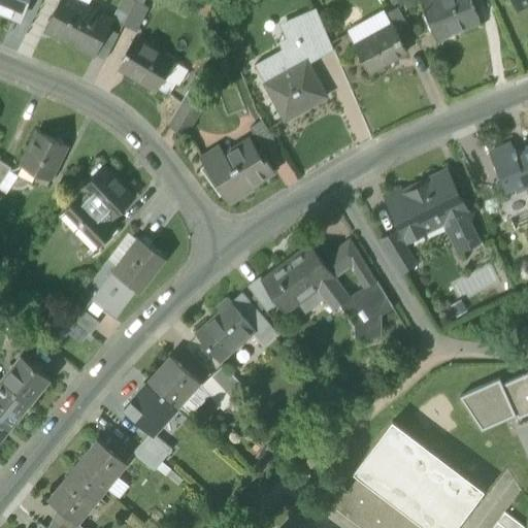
[(0,0),(0,10),(19,19),(26,0),(0,0)]
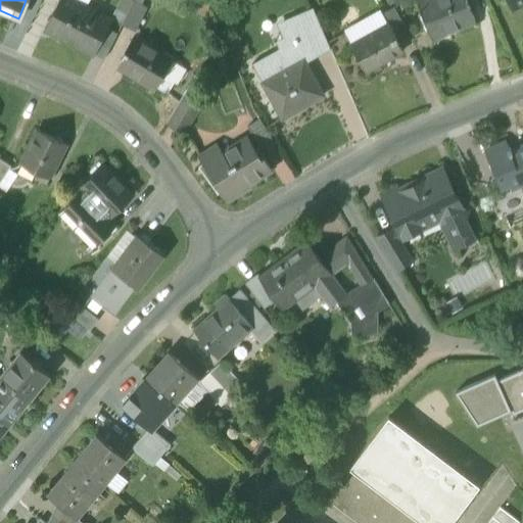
[(66,34),(80,41),(82,42),(96,13),(70,0),(60,0),(46,30),(63,39),(66,34)]
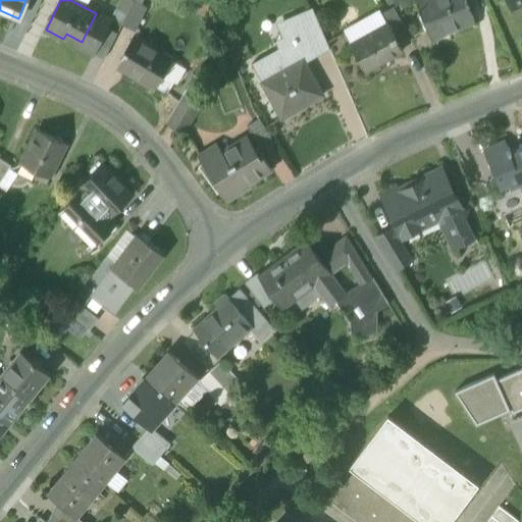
[(434,33),(434,35),(452,28),(452,27),(455,24),(457,30),(474,22),(465,0),(420,0),(416,2),(430,35),(434,33)]
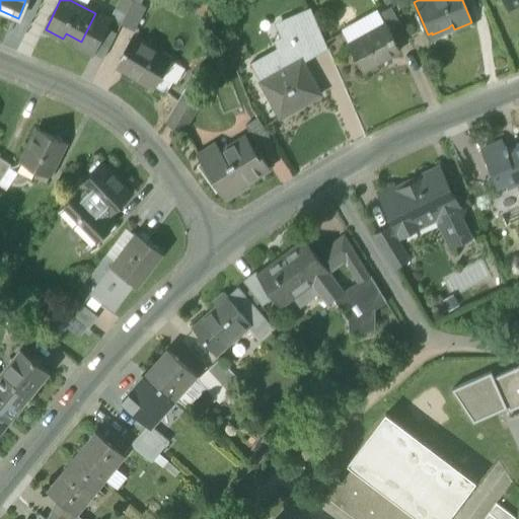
[(122,23),(135,29),(146,8),(133,1),(122,23)]
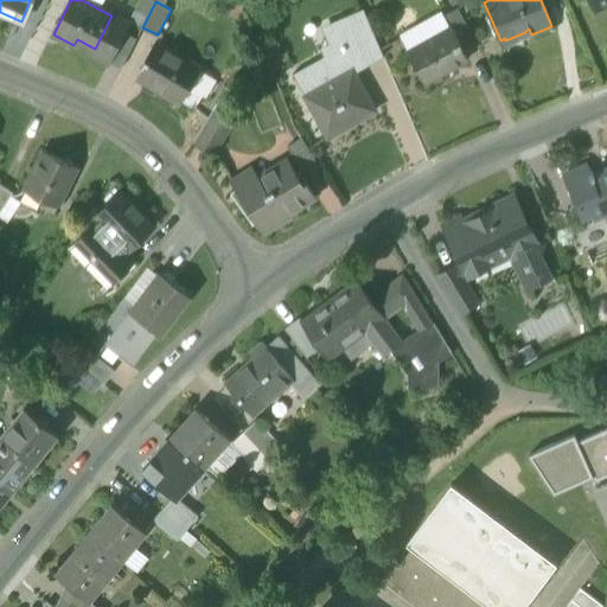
[(347,16),(369,63),(383,55),(363,10),(347,16)]
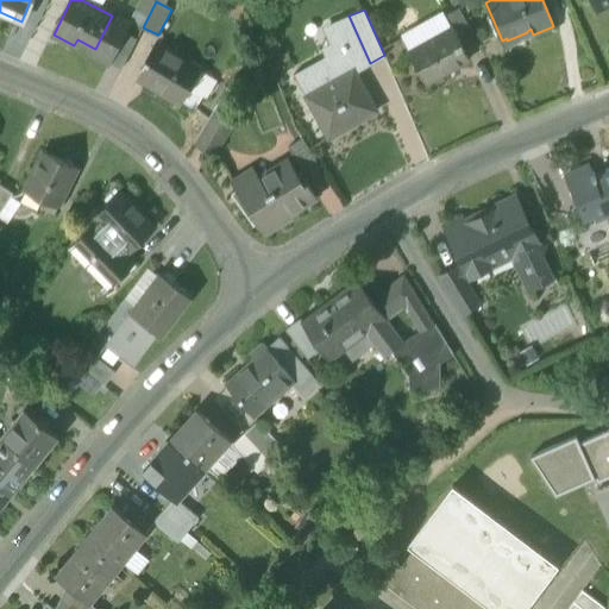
[(453,27),(463,44),(475,37),(459,11),(446,18),(452,27),(453,27)]
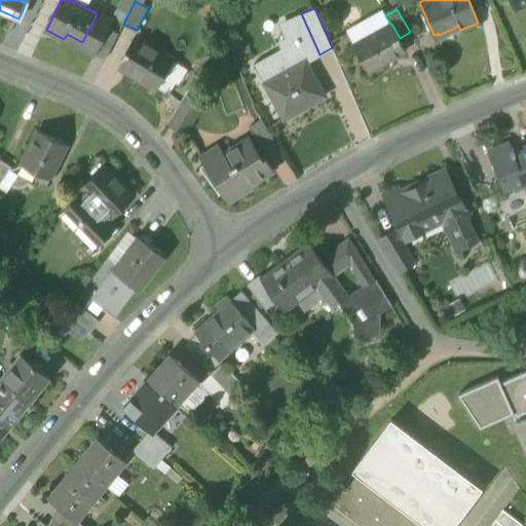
[(111,21),(97,13),(82,42),(80,41),(77,46),(94,54),(95,54),(107,29),(111,21)]
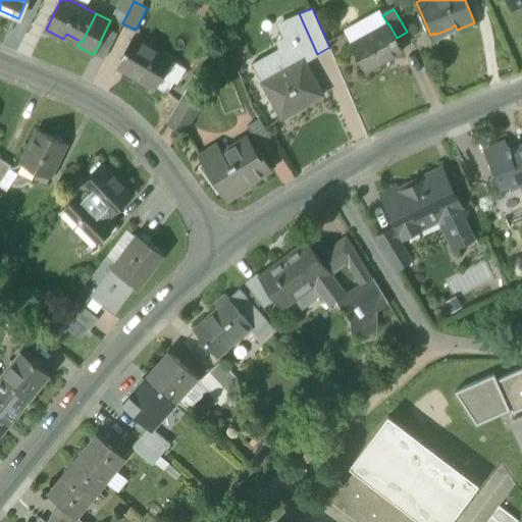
[(252,63),(262,83),(304,60),(304,61),(317,54),(299,13),(283,20),(293,41),(278,49),(252,63)]
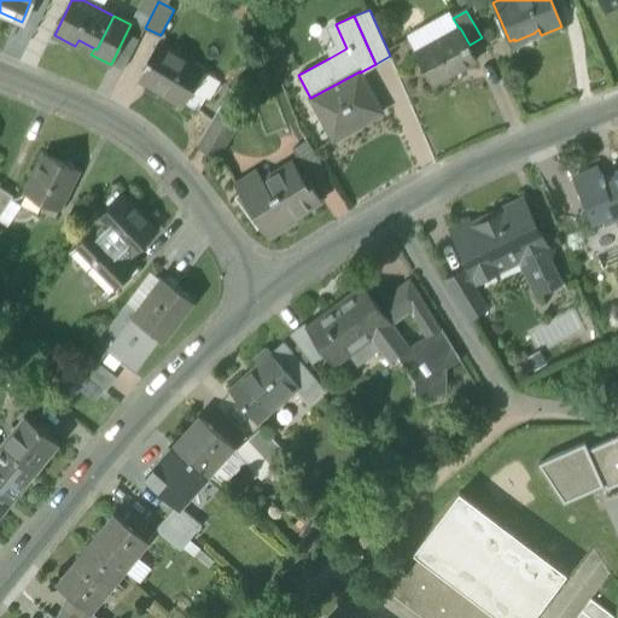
[(325,50),(330,58),(347,48),(336,24),(326,28),(334,45),(325,50)]
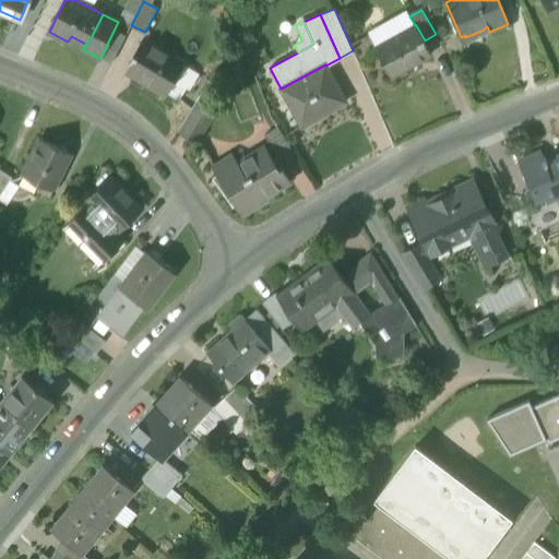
[(375,48),(391,78),(431,55),(425,43),(425,42),(425,40),(416,25),(415,25),(375,48)]
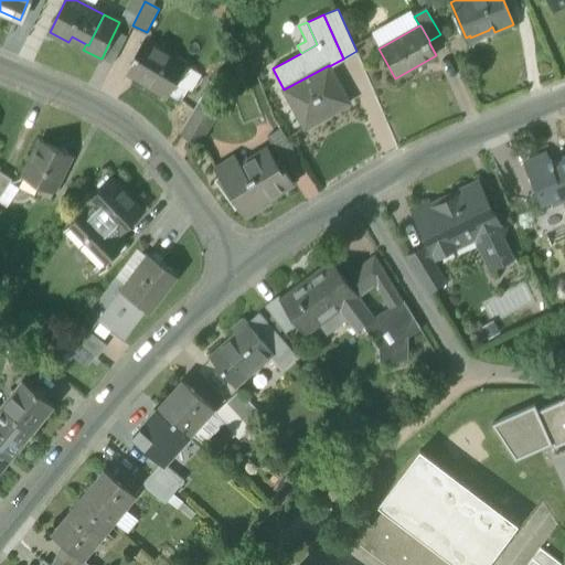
[(102,59),(113,64),(127,38),(115,31),(102,59)]
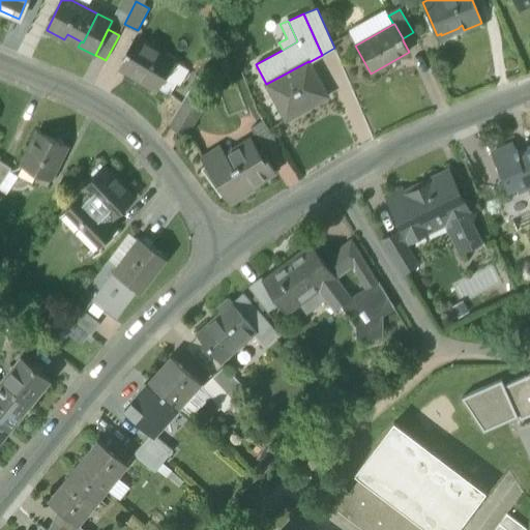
[(120,70),(157,92),(176,60),(137,37),(126,55),(128,57),(120,70)]
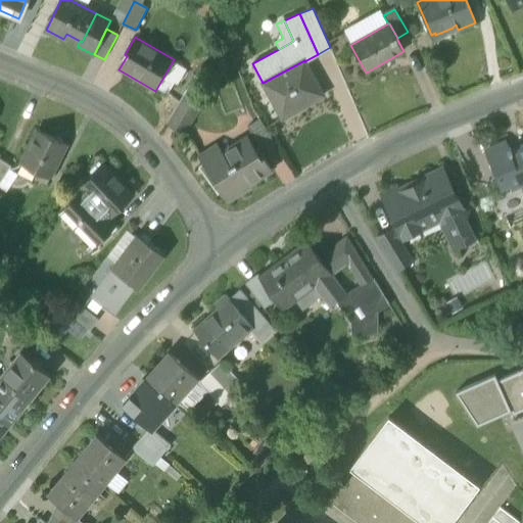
[(324,96),(304,61),(304,60),(263,83),(282,119),(324,96)]
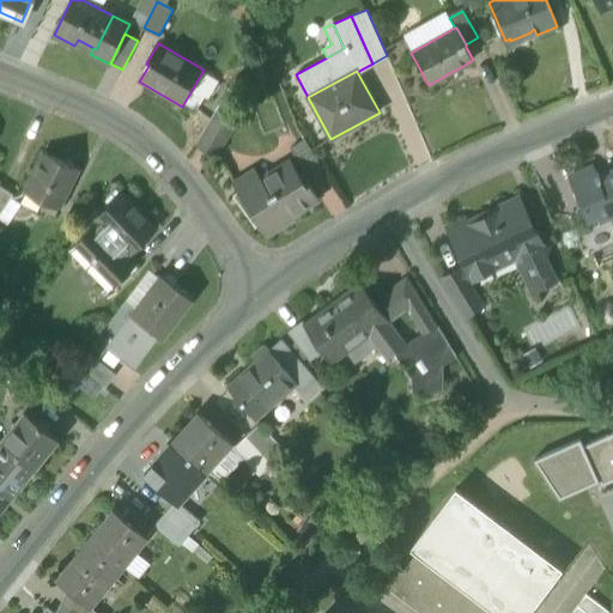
[(195,141),(214,153),(236,119),(218,107),(195,141)]
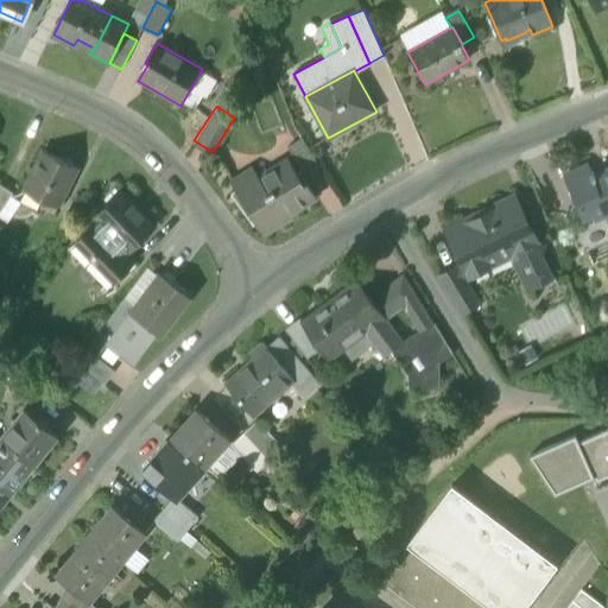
[(287,147),(302,171),(316,162),(302,138),(287,147)]
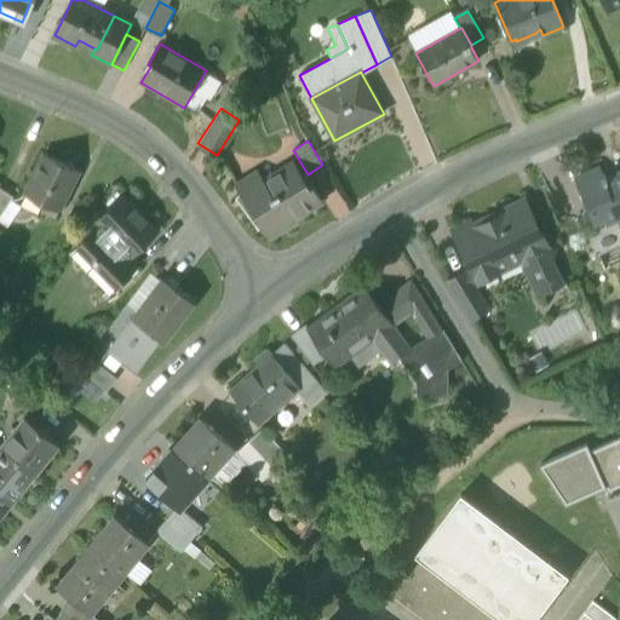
[(24,193),(61,211),(79,171),(44,154),(24,193)]
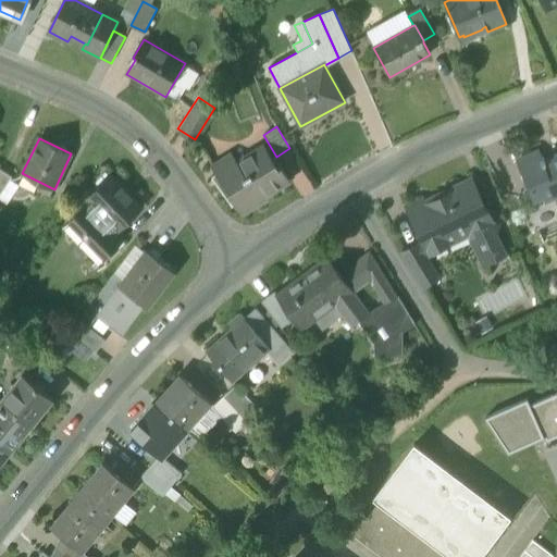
[(235,207),(242,217),(246,213),(247,214),(262,206),(262,203),(268,200),(264,195),(288,180),(280,164),(279,165),(274,158),(272,159),(265,147),(237,164),(232,156),(211,169),(215,175),(213,177),(224,190),(225,190),(231,197),(230,198),(236,206),(235,207)]
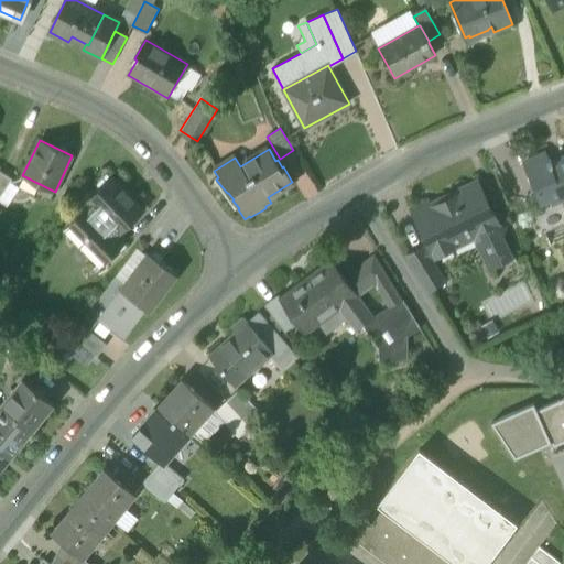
[(563,221),(563,215),(557,201),(563,197),(563,158),(550,164),(545,153),(522,163),(535,192),(545,187),(552,203),(542,207),(541,207),(550,228),(563,221)]
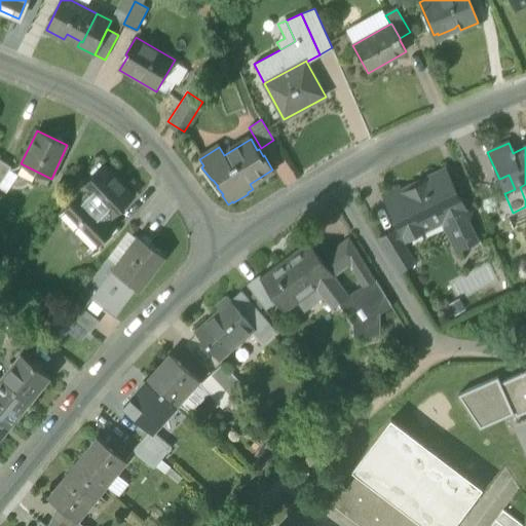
[(0,180),(9,167),(0,160),(0,180)]
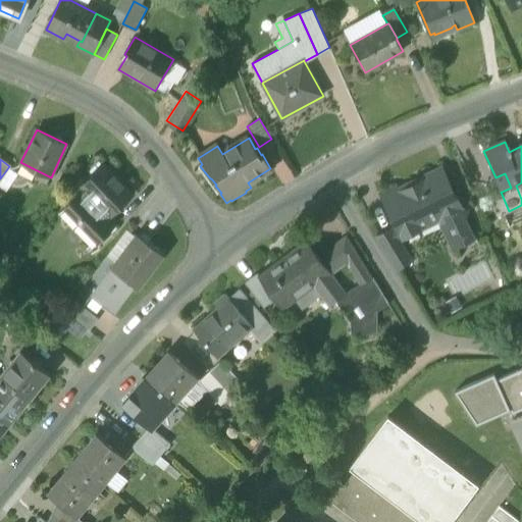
[(90,191),(88,193),(110,217),(134,195),(129,191),(131,191),(124,184),(123,185),(103,163),(83,184),(90,191)]
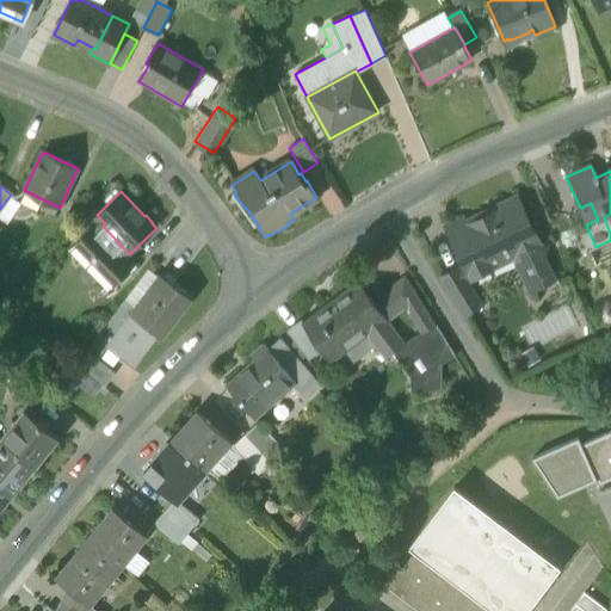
[(452,239),(463,261),(510,239),(530,228),(531,228),(517,198),(468,222),(471,229),(452,239)]
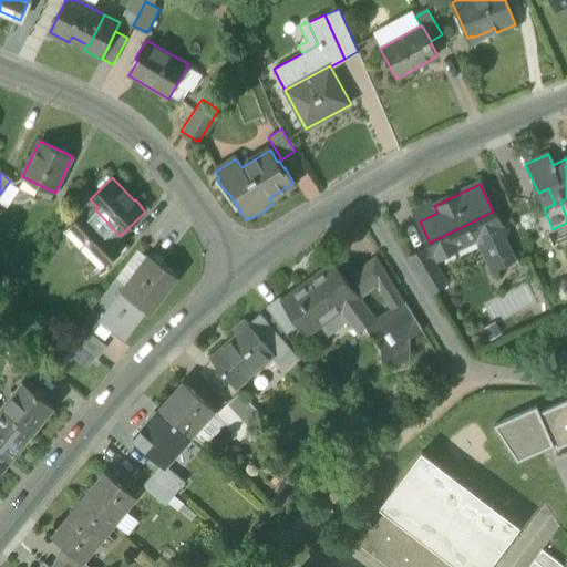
[(538,193),(545,208),(555,204),(548,188),(538,193)]
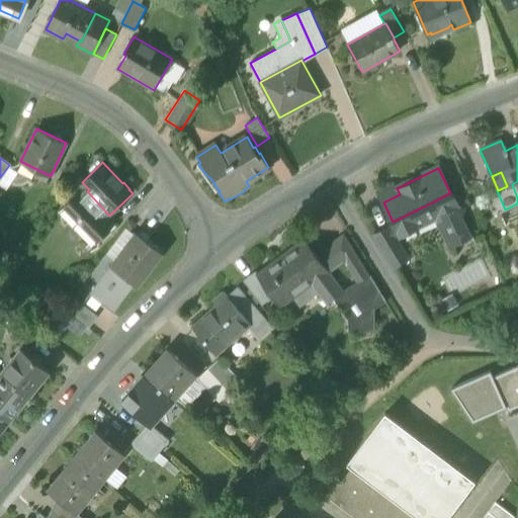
[(83,187),(78,191),(82,196),(87,191),(89,189),(82,182),(80,184),(83,187)]
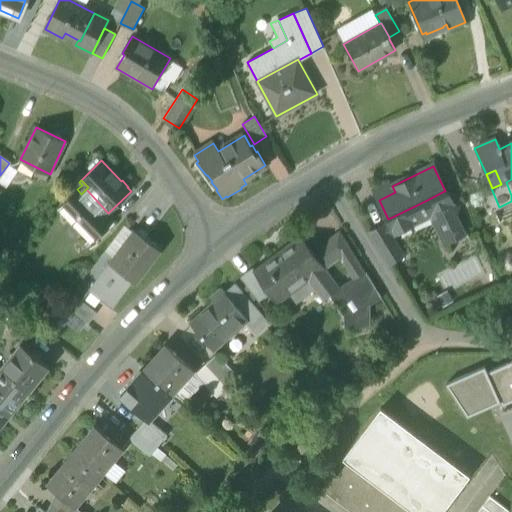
[(479,193),(487,212),(499,207),(491,188),(479,193)]
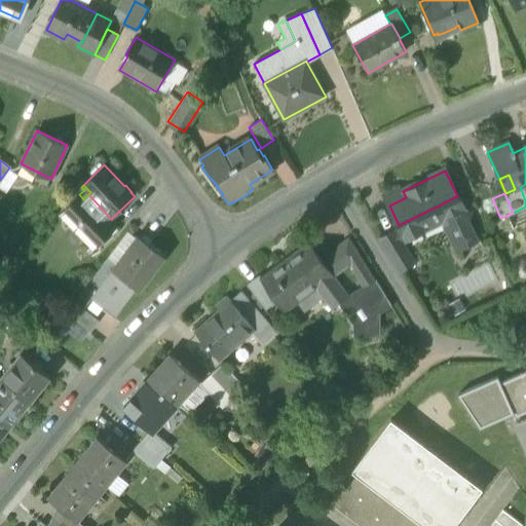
[(109,221),(111,219),(88,194),(83,199),(79,194),(66,208),(100,243),(115,227),(109,221)]
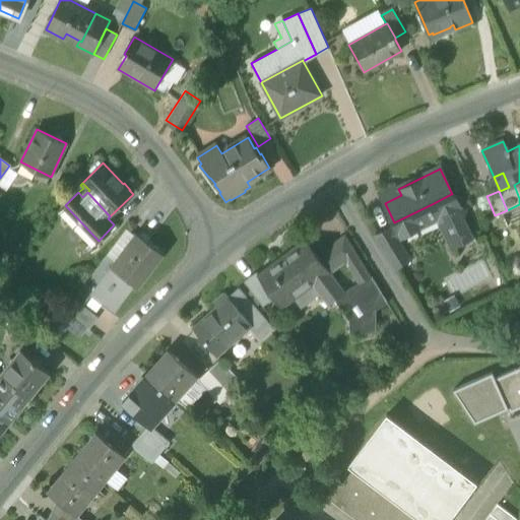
[(451,194),(434,203),(441,216),(445,224),(462,216),(458,209),(451,194)]
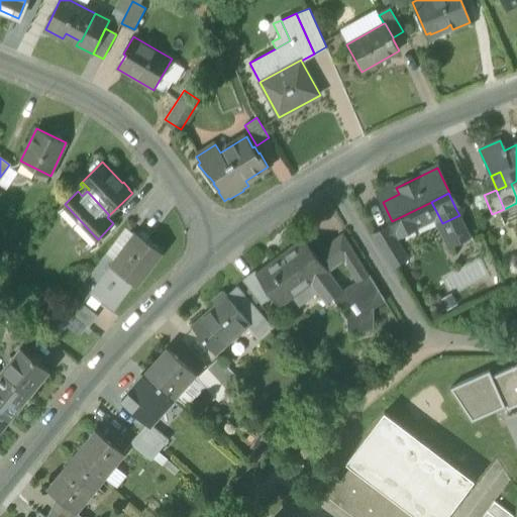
[(399,234),(438,215),(431,202),(392,221),(399,234)]
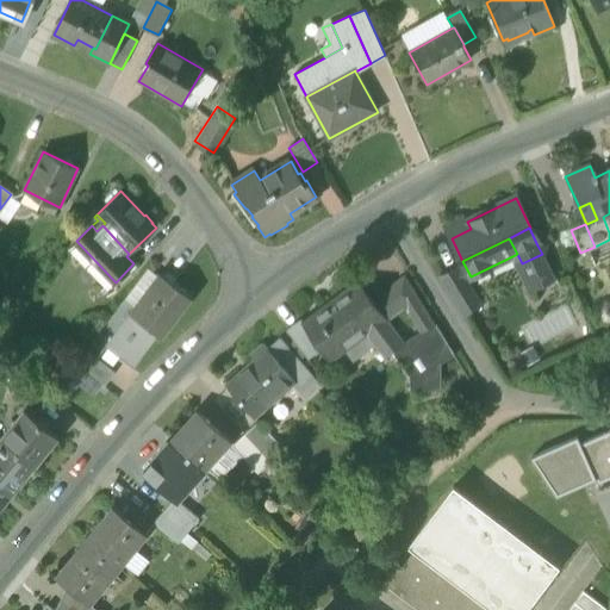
[(542,255),(542,254),(522,263),(533,287),(553,278),(542,255)]
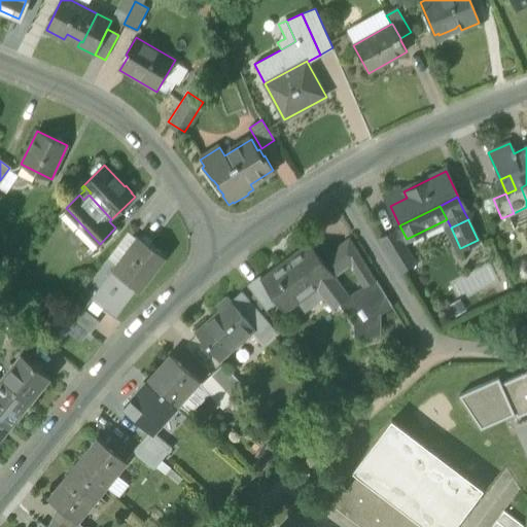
[(110,255),(120,262),(138,239),(129,232),(110,255)]
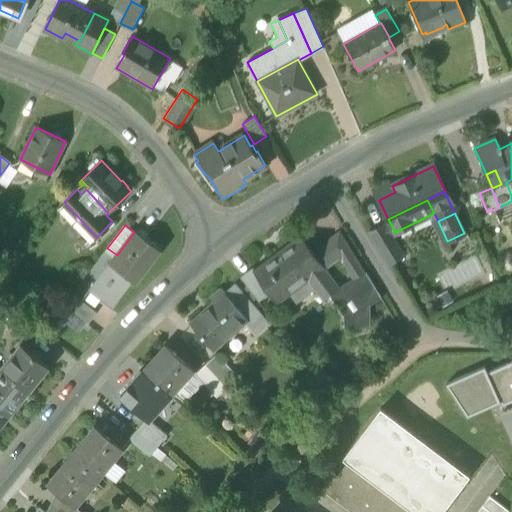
[(371,233),(389,263),(402,256),(384,226),(371,233)]
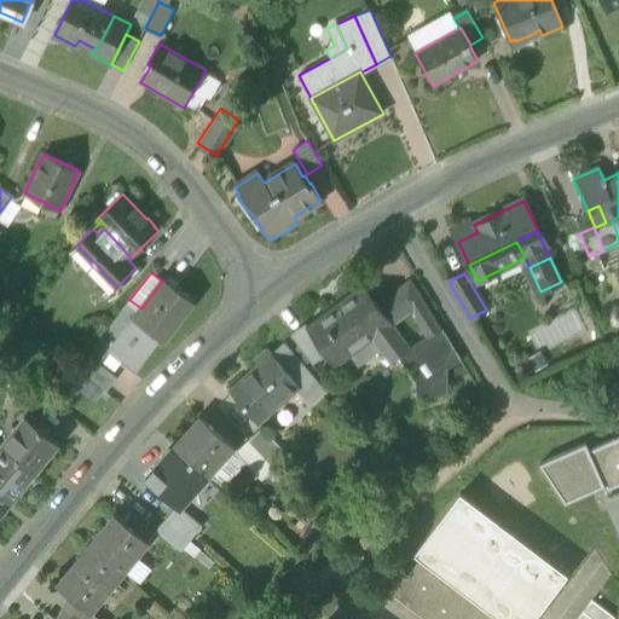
[(142,308),(134,318),(160,339),(163,341),(194,300),(165,278),(162,281),(142,308)]
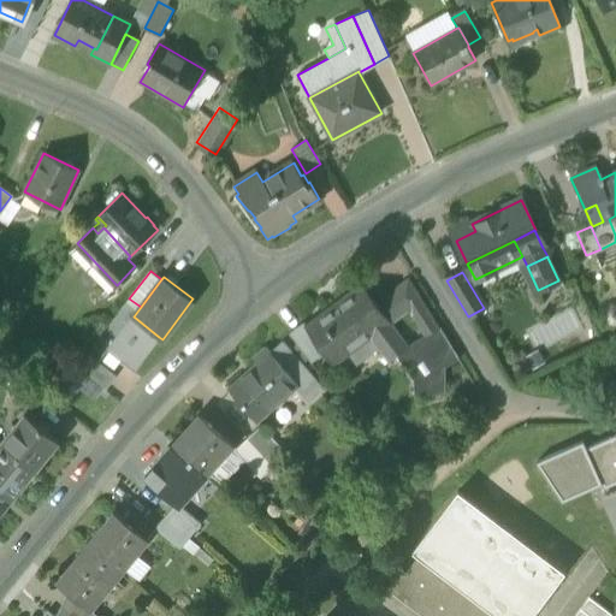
[(412,315),(425,336),(424,336),(425,337),(439,327),(409,279),(397,289),(412,315)]
